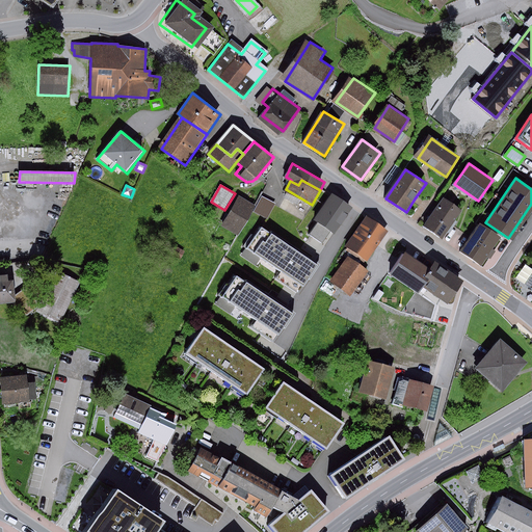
[(258,204),(240,193),(222,223),(240,234),(258,204)]
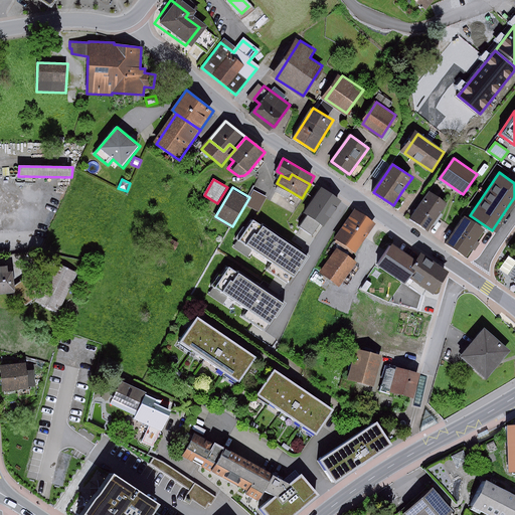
[(322,187),(304,214),(307,216),(300,227),(312,235),(320,224),(324,227),(342,201),(322,187)]
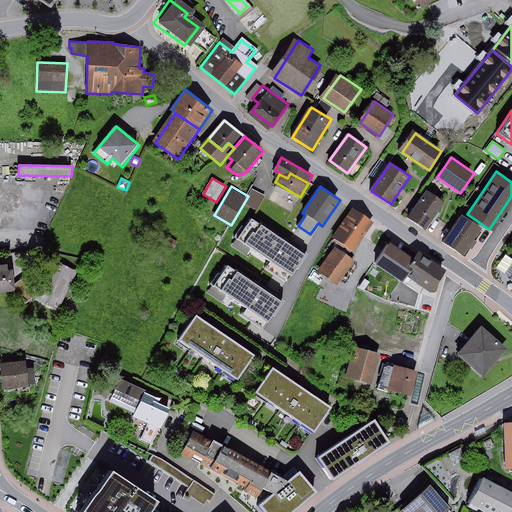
[(265,196),(252,189),(244,204),(257,211),(265,196)]
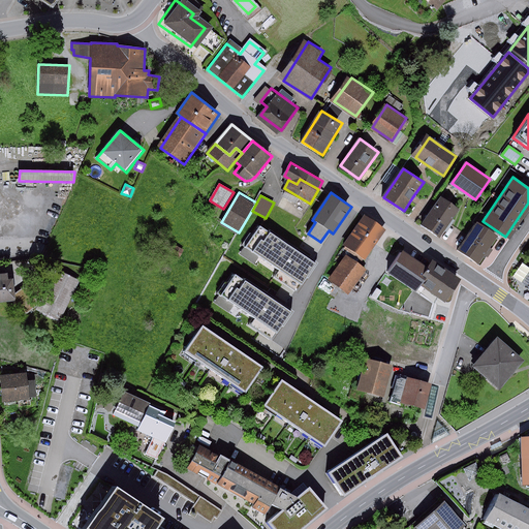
[(442,197),(423,225),(441,238),(461,210),(442,197)]
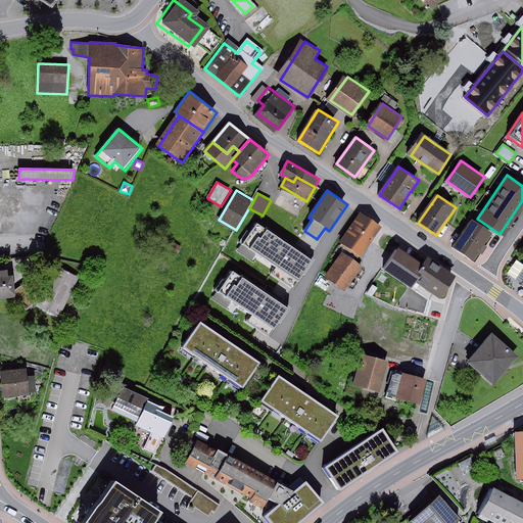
[(360,214),(339,243),(359,256),(379,227),(360,214)]
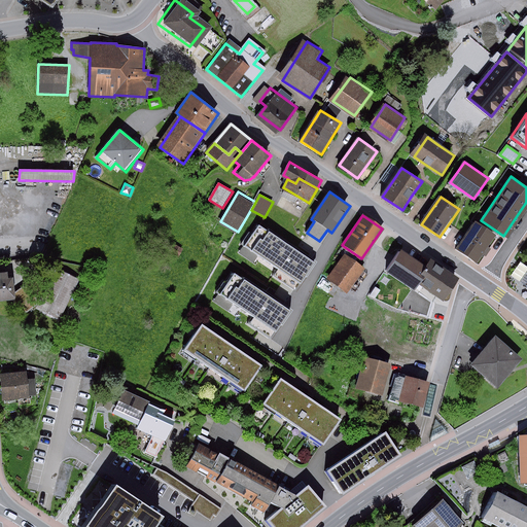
[(477,221),(457,248),(479,264),(497,236),(477,221)]
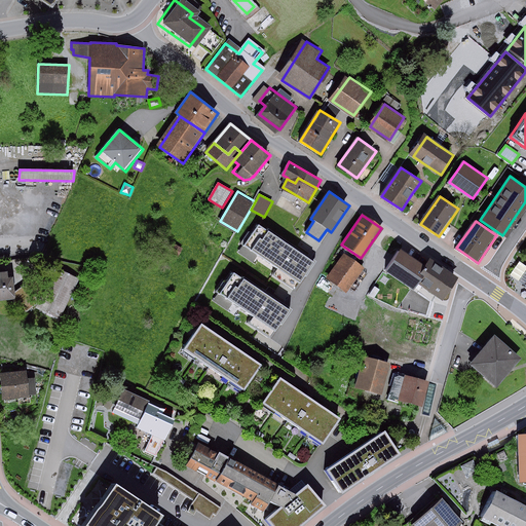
[(306,277),(317,261),(269,229),(267,231),(258,225),(238,254),(254,264),(259,257),(277,269),(272,276),(294,291),(304,276),(306,277)]
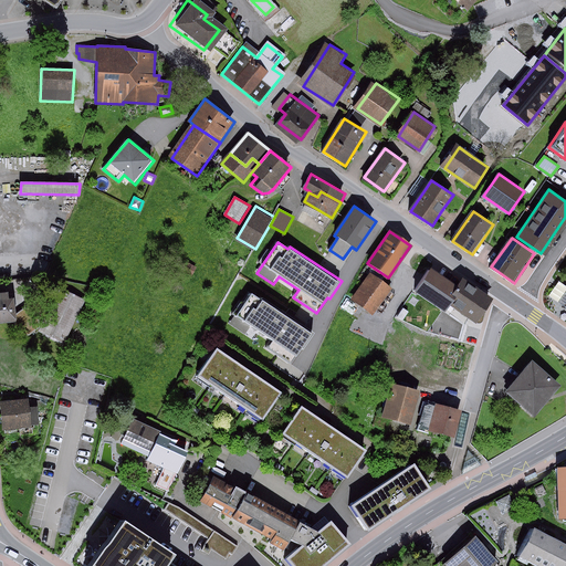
[(197,268),(187,262),(181,272),(191,278),(197,268)]
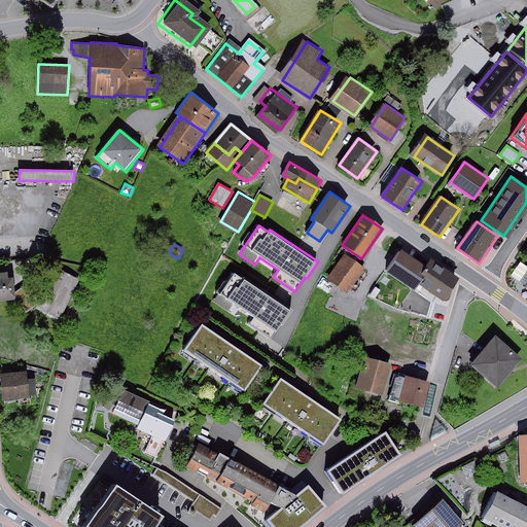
[(421,267),(399,252),(386,272),(413,290),(418,283),(442,300),(455,280),(426,260),(421,267)]
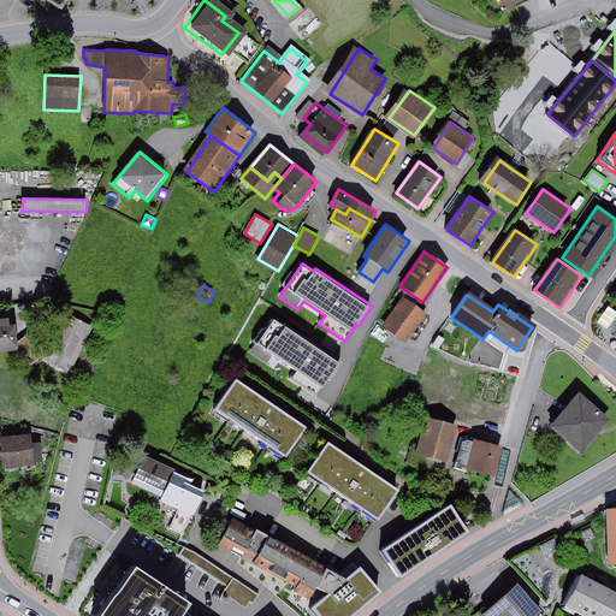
[(406,343),(425,314),(402,300),(383,327),(406,343)]
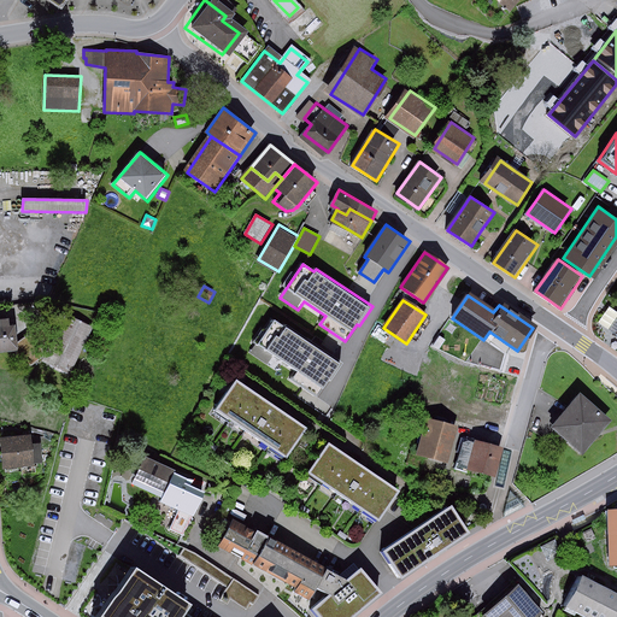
[(616,307),(611,305),(599,323),(616,334),(616,307)]
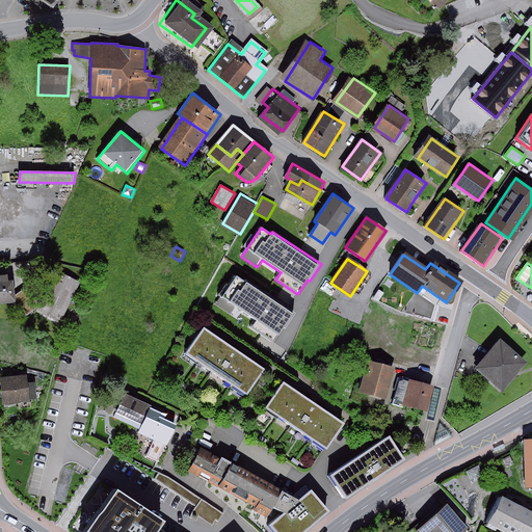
[(56,271),(36,312),(60,323),(80,283),(56,271)]
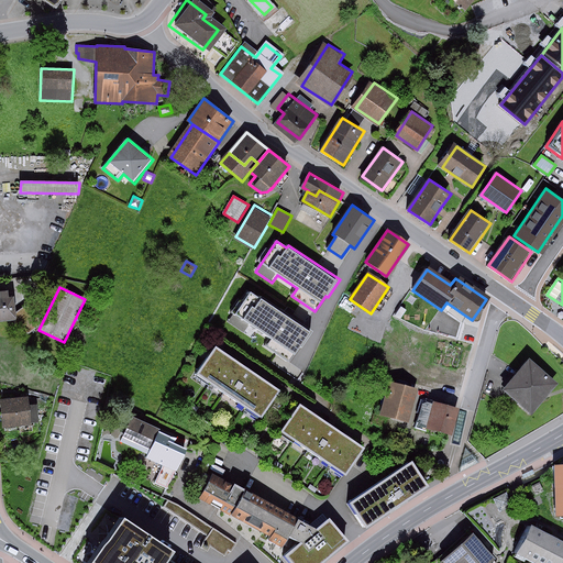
[(0,322),(4,322),(3,324),(4,329),(9,329),(12,326),(10,321),(14,321),(15,329),(29,335),(40,326),(39,311),(25,306),(24,297),(14,298),(14,296),(10,297),(9,291),(0,291),(0,322)]
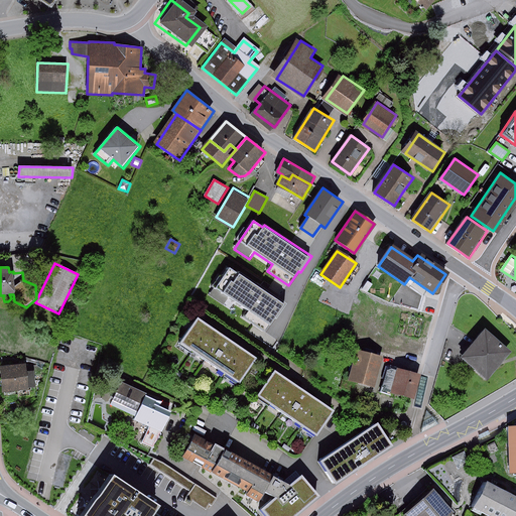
[(277,319),(287,303),(241,272),(239,274),(230,268),(211,296),(226,306),(231,299),(249,311),(244,318),(265,333),(275,318),(277,319)]
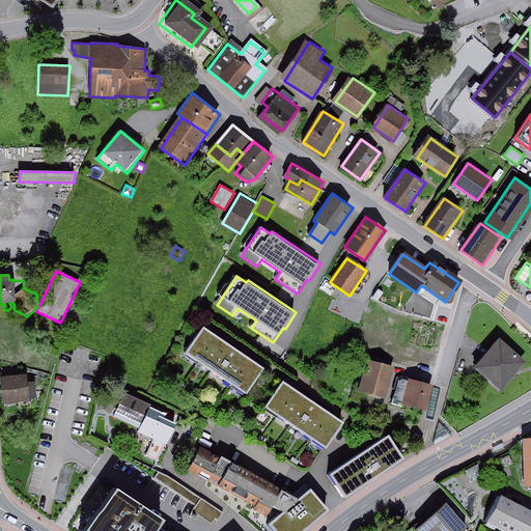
[(266,369),(204,327),(186,354),(247,395),(266,369)]
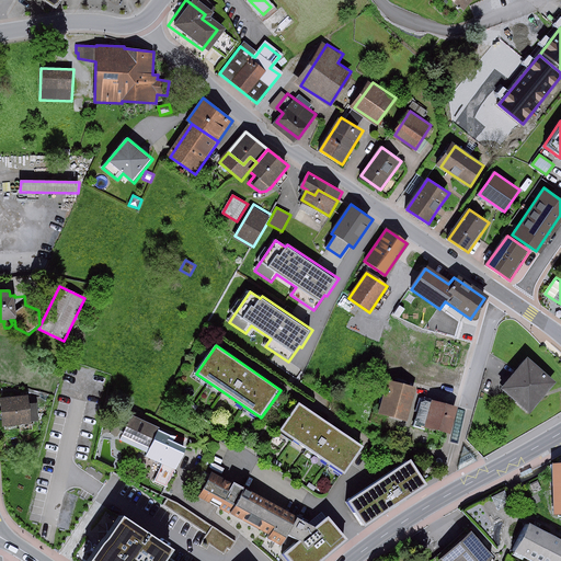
[(558,381),(527,356),(500,388),(530,413),(558,381)]
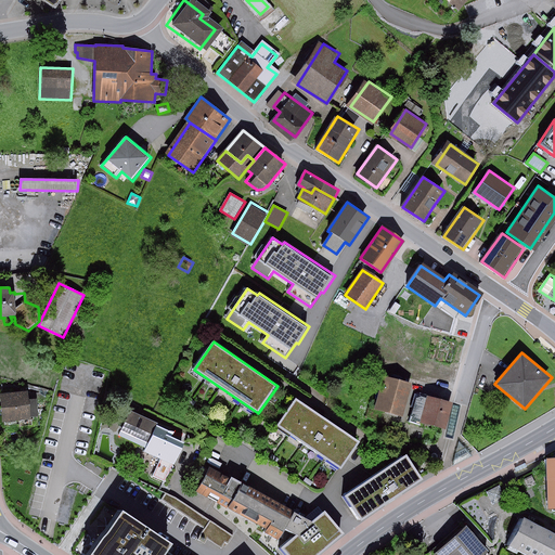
[(410,383),(382,375),(372,409),(401,416),(410,383)]
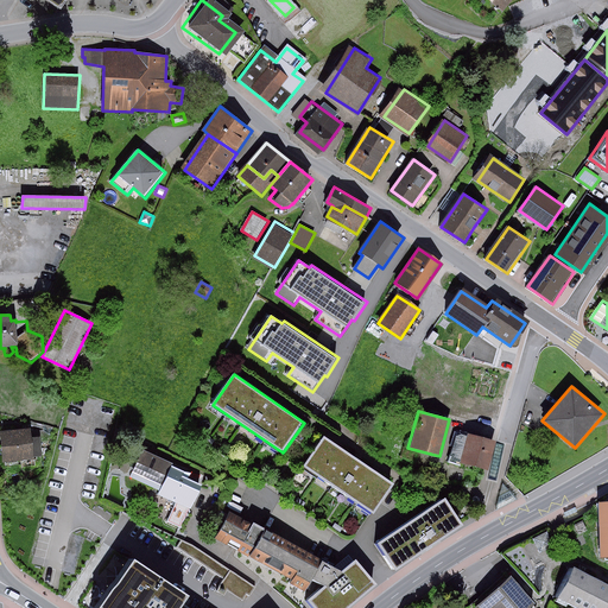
[(32,438),(31,429),(0,431),(0,435),(4,463),(35,460),(35,457),(43,457),(40,437),(32,438)]
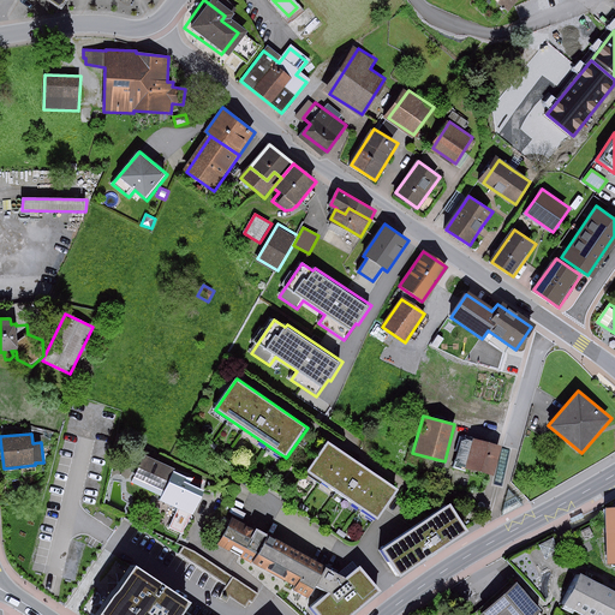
[(490,475),(499,448),(472,440),(471,443),(466,441),(459,443),(454,461),(455,463),(454,466),(464,470),(464,467),(490,475)]
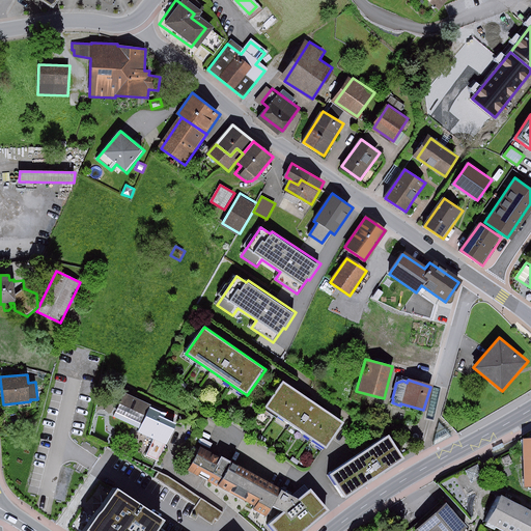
[(345,423),(283,381),(266,408),(327,449),(345,423)]
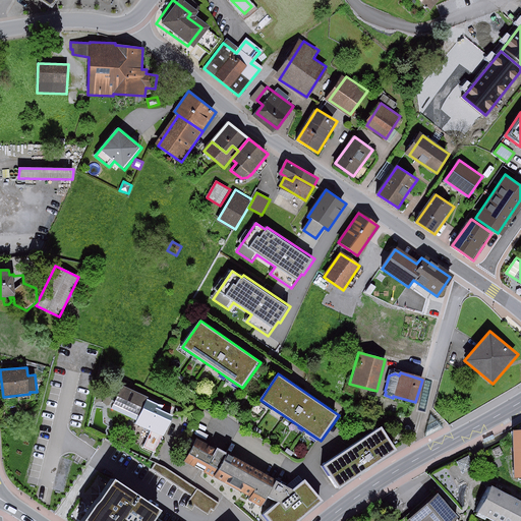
[(132,424),(148,431),(139,448),(156,455),(175,415),(159,408),(161,404),(123,387),(113,407),(135,417),(132,424)]
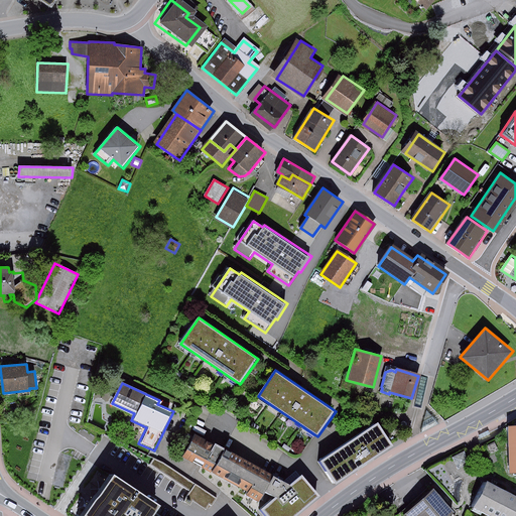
[(394,446),(378,422),(319,461),(336,485),(394,446)]
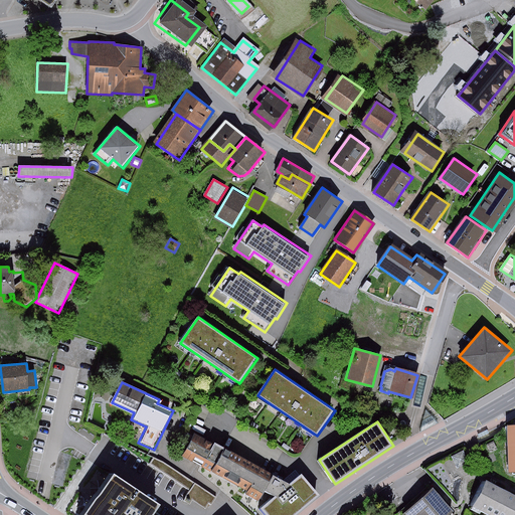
[(290,484),(274,475),(274,474),(215,443),(214,445),(195,434),(182,457),(193,463),(193,461),(202,466),(201,467),(245,491),(243,494),(259,503),(266,491),(276,496),(262,509),(266,514),(297,514),(320,496),(302,474),(290,484)]
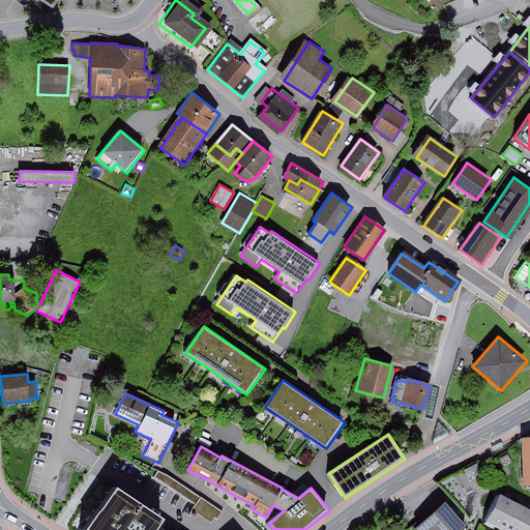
[(477,464),(465,470),(471,481),(483,475),(477,464)]
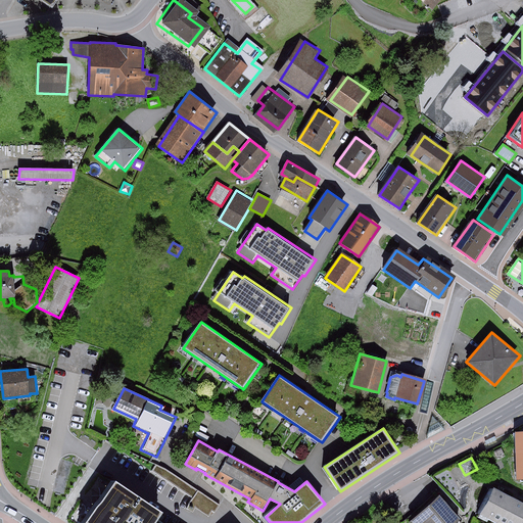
[(167,469),(156,465),(152,471),(192,498),(185,509),(192,513),(195,508),(208,517),(212,511),(215,513),(220,506),(167,469)]
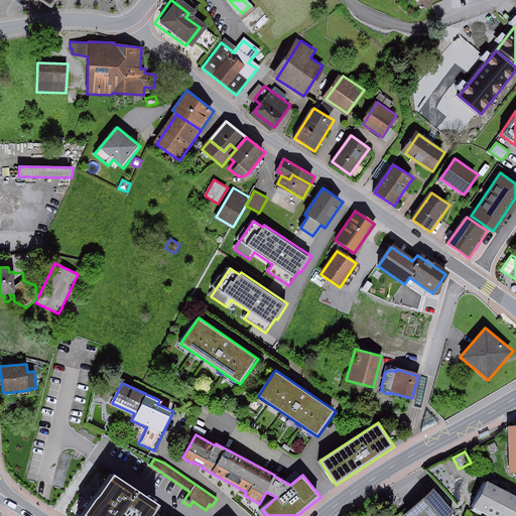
[(147,515),(153,509),(155,506),(110,474),(81,515),(147,515)]
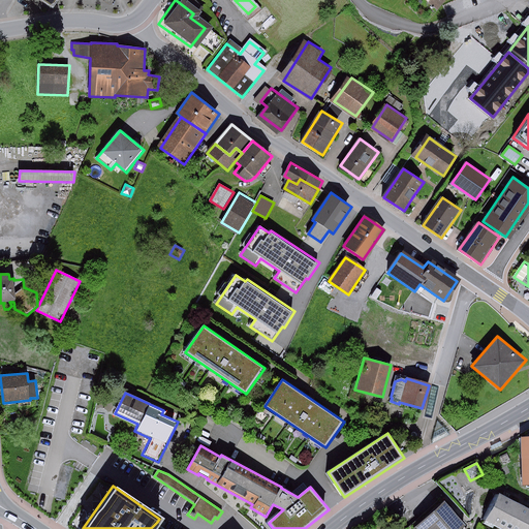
[(527,528),(528,525),(528,507),(499,493),(486,520),(503,528),(527,528)]
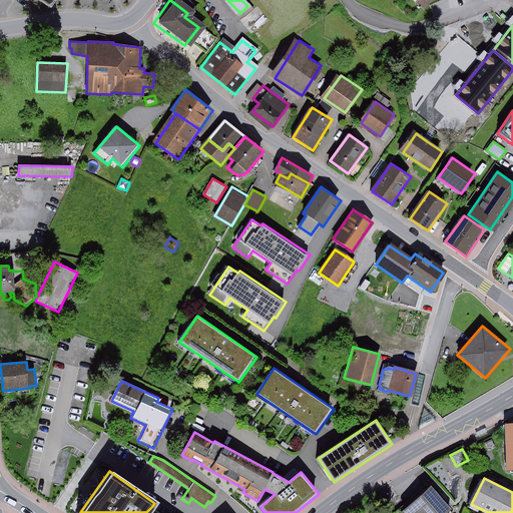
[(432,487),(407,509),(410,512),(446,512),(451,508),(432,487)]
